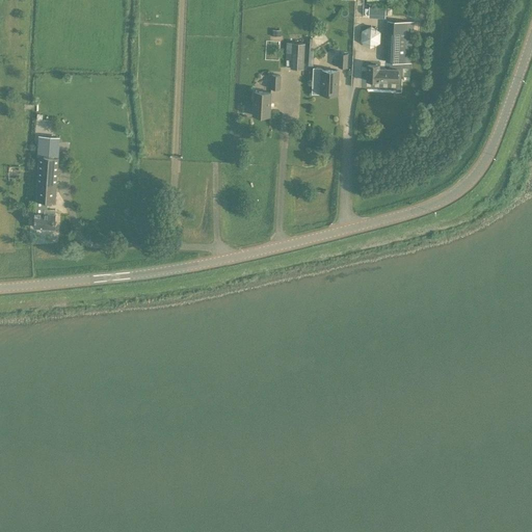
[(371,25),(362,30),(361,42),(370,48),(379,43),(380,31),(371,25)]
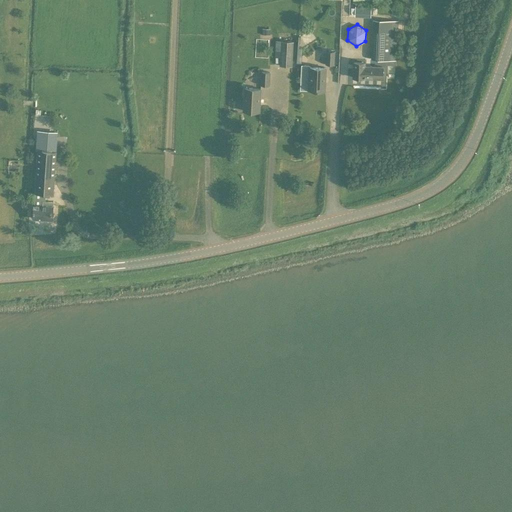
[(373,27),(372,59),(390,60),(396,60),(398,29),(373,27)]
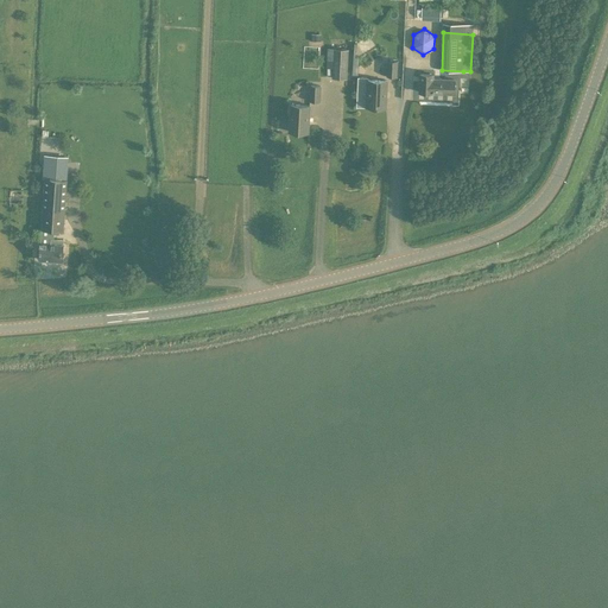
[(327,68),(334,68),(333,77),(347,78),(349,49),(328,48),(327,68)]
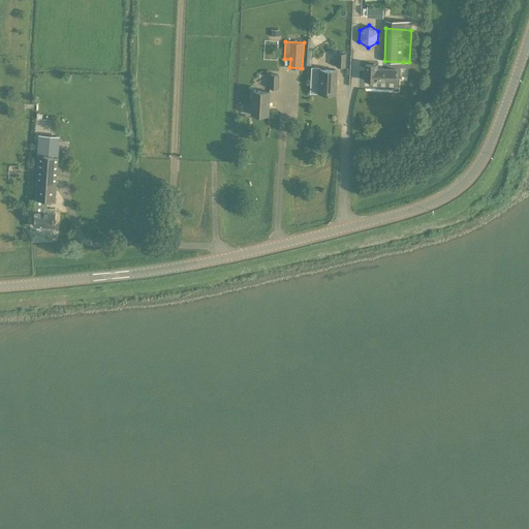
[(346,66),(346,53),(338,53),(338,65),(346,66)]
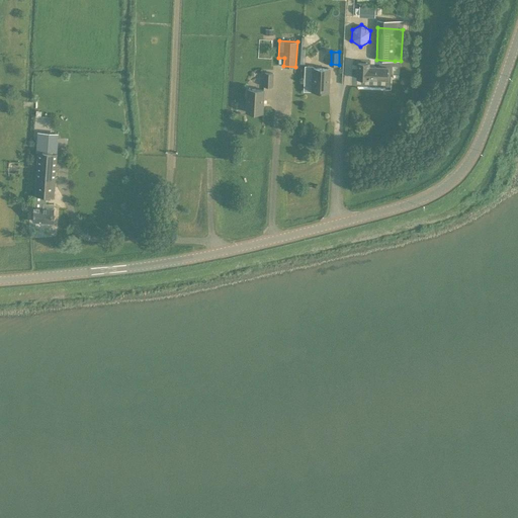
[(369,79),(369,78),(387,79),(389,68),(370,67),(370,63),(358,63),(357,78),(369,79)]
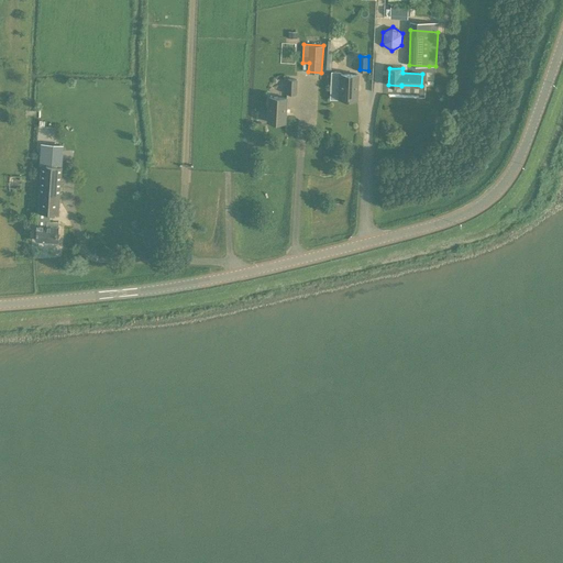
[(359,99),(360,75),(341,74),(340,99),(359,99)]
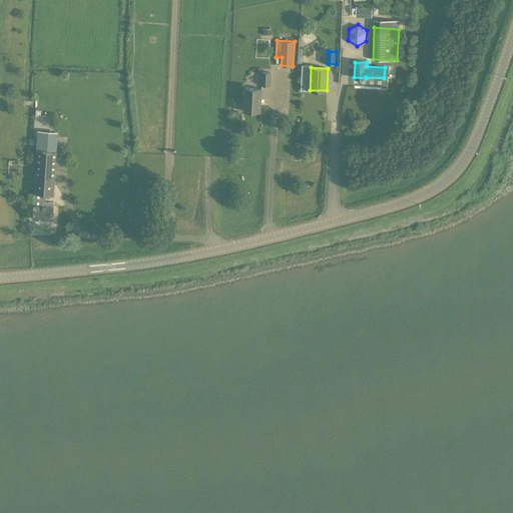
[(270,85),(271,72),(263,71),(262,84),(270,85)]
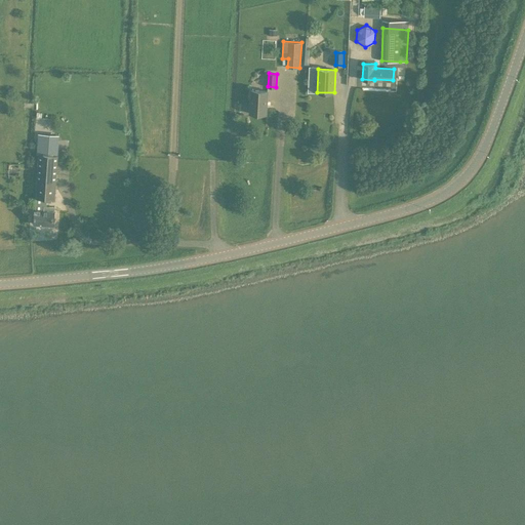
[(267,114),(268,90),(251,90),(250,113),(267,114)]
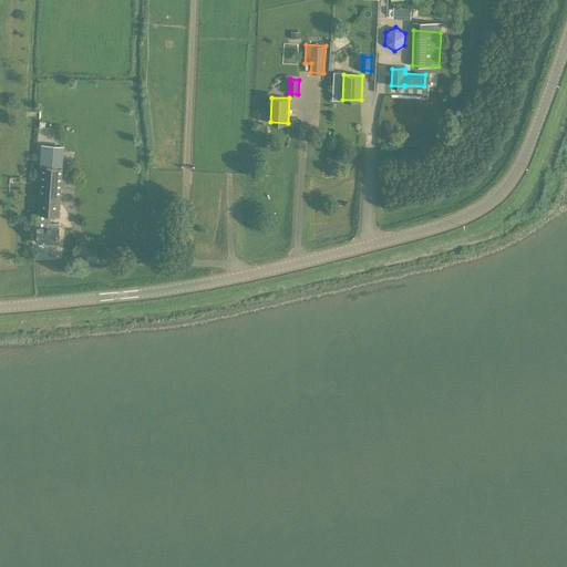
[(60,215),(62,168),(63,168),(64,158),(63,158),(63,153),(60,152),(60,146),(60,145),(53,145),(54,142),(47,142),(47,145),(40,144),(39,166),(43,166),(43,167),(39,227),(38,227),(37,241),(58,244),(59,224),(51,223),(51,218),(55,218),(55,215),(60,215)]
